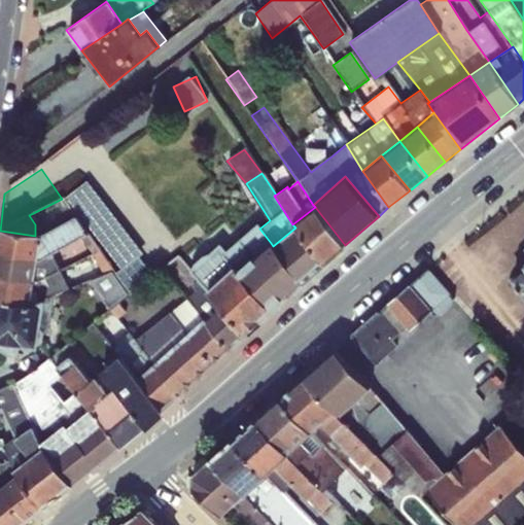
[(74,217),(62,199),(54,203),(62,215),(54,219),(58,226),(74,217)]
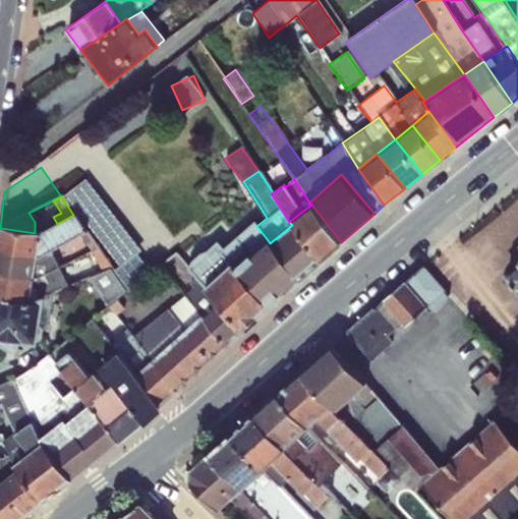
[(320,262),(341,242),(311,205),(289,222),(292,225),(320,262)]
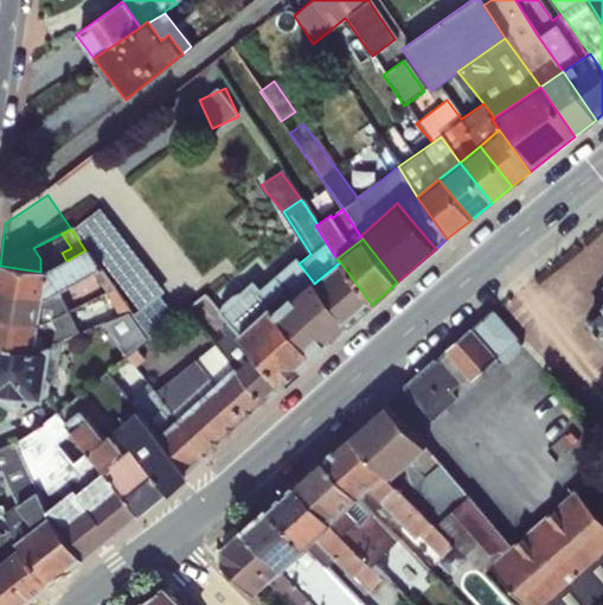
[(113,290),(85,250),(66,261),(45,273),(42,299),(45,300),(58,293),(91,274),(106,295),(113,290)]
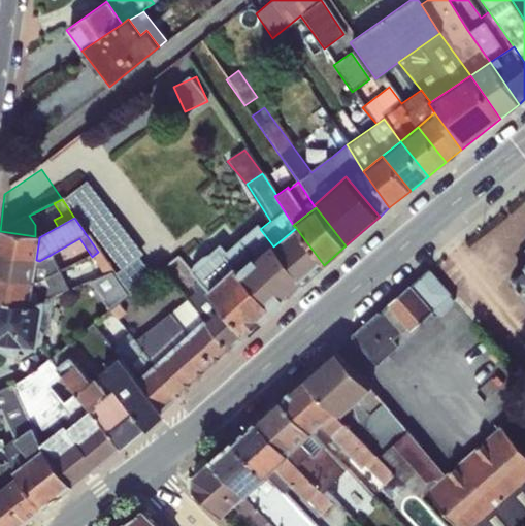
[(271,243),(260,229),(257,225),(222,255),(234,269),(234,268),(238,272),(250,262),(271,243)]
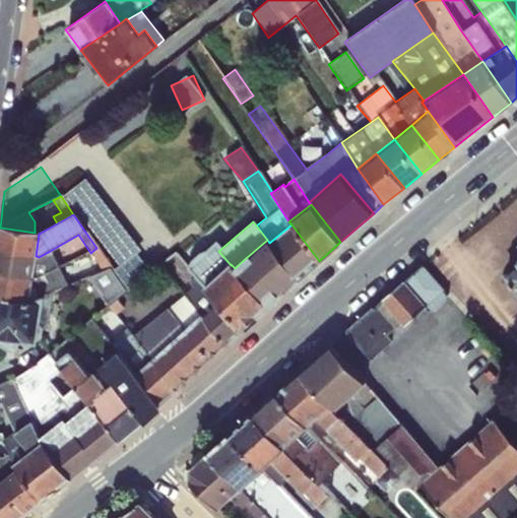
[(298,280),(319,261),(292,224),(269,243),(298,280)]
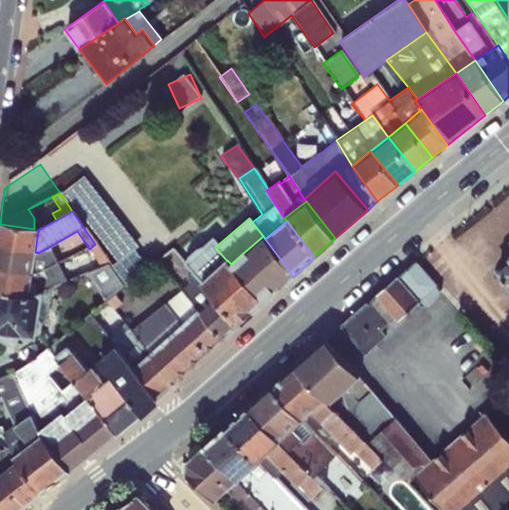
[(0,246),(35,252),(38,230),(34,229),(0,224),(0,246)]
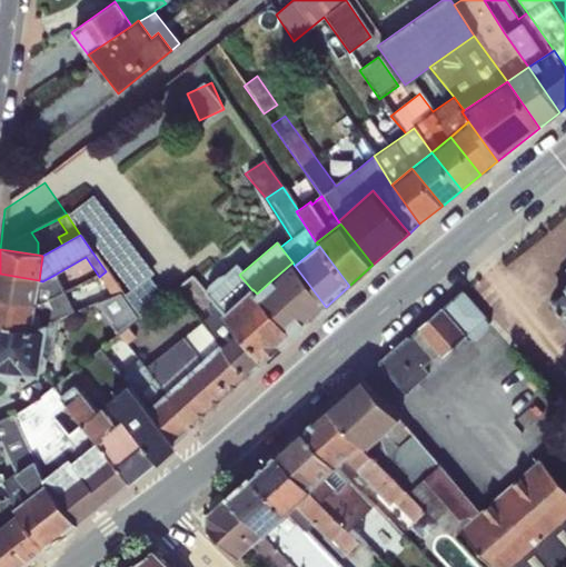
[(303,327),(326,307),(295,266),(293,262),(269,282),(303,327)]
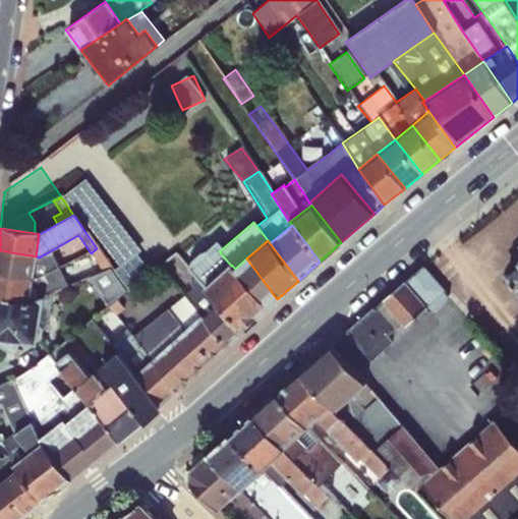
[(231,266),(219,251),(213,245),(206,252),(205,252),(203,252),(200,253),(198,254),(197,255),(195,256),(193,260),(191,262),(189,264),(188,266),(187,269),(195,277),(194,278),(205,289),(231,266)]
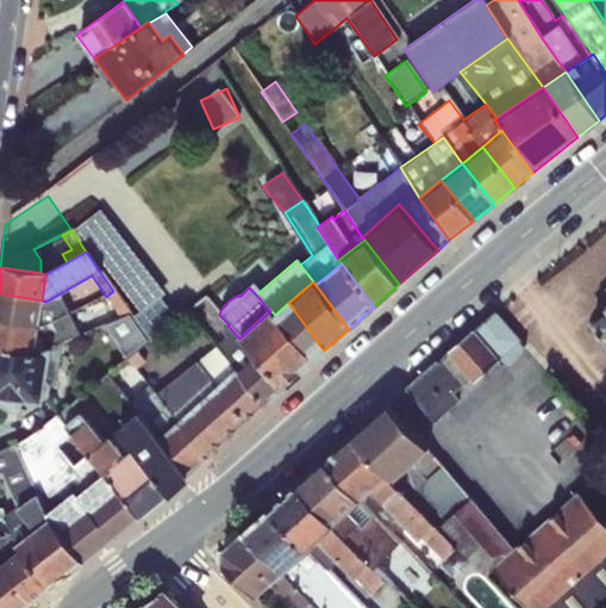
[(605,290),(605,303),(601,306),(605,311),(588,324),(605,346),(605,287),(605,290)]
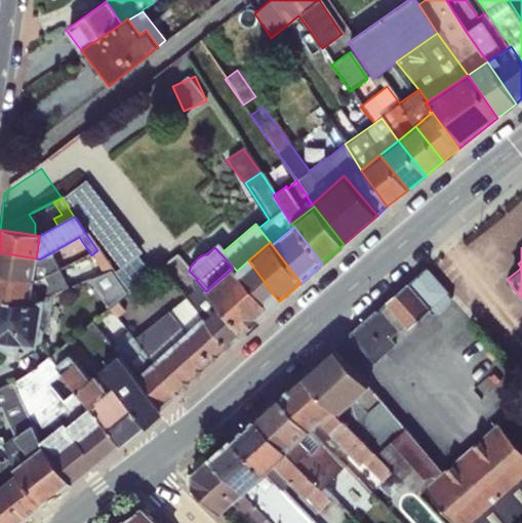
[(0,277),(32,282),(36,258),(0,252),(0,277)]
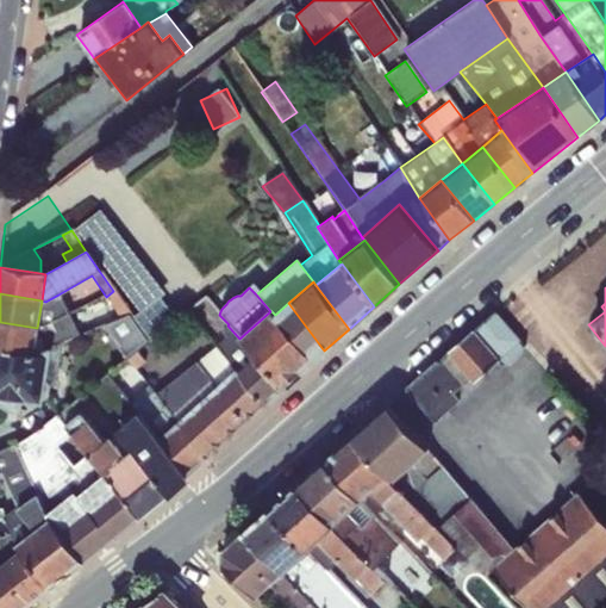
[(67,314),(58,295),(45,302),(42,301),(37,328),(33,353),(52,346),(50,340),(87,323),(80,306),(67,314)]
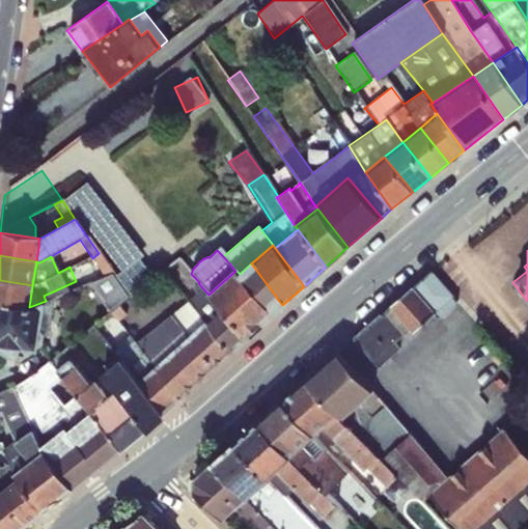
[(244,338),(282,305),(251,263),(240,274),(235,270),(235,271),(209,295),(220,307),(244,338)]
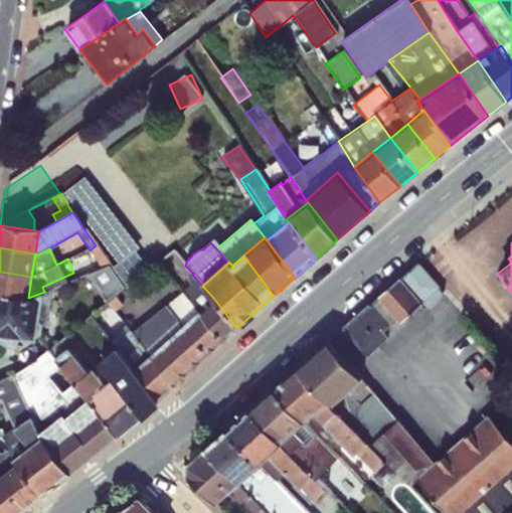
[(116,273),(125,289),(149,270),(139,257),(116,273)]
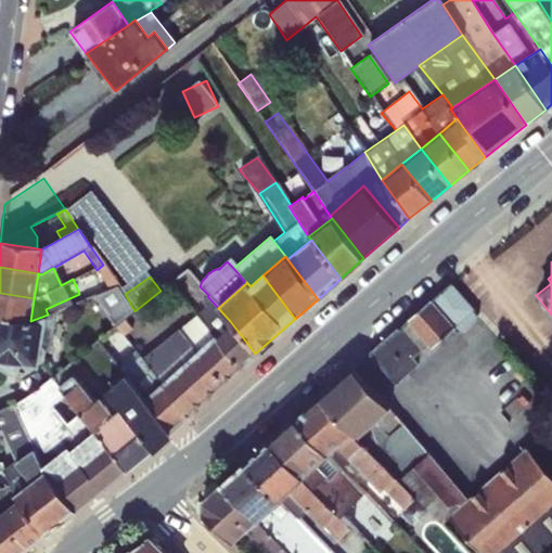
[(449,283),(429,300),(453,328),(451,330),(457,333),(477,316),(449,283)]
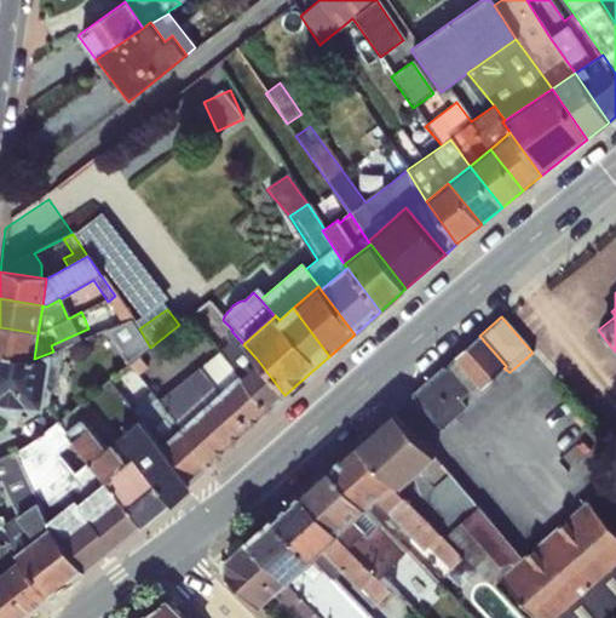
[(0,353),(34,359),(38,333),(0,327),(0,353)]
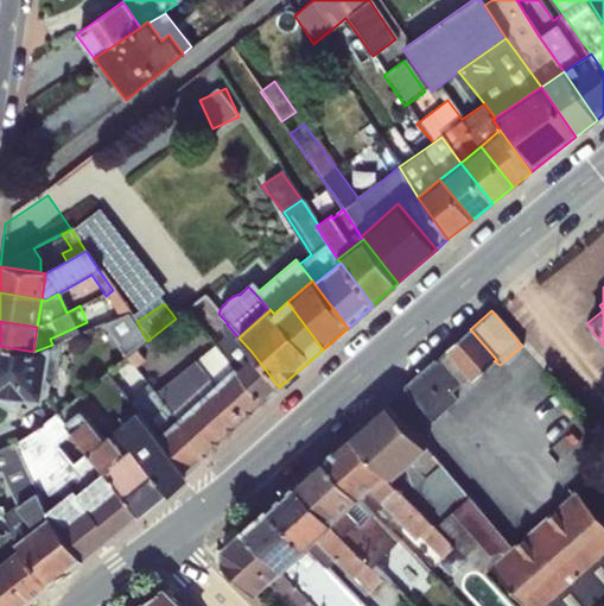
[(239,338),(227,324),(218,332),(223,338),(214,346),(233,370),(252,352),(239,338)]
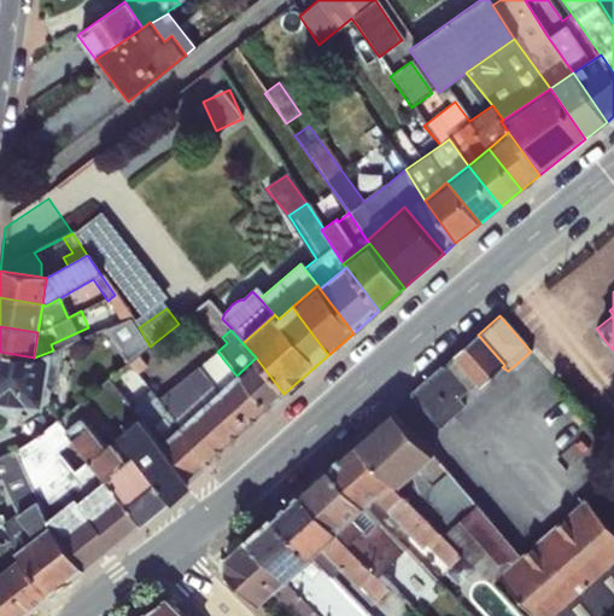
[(478,335),(451,358),(474,383),(479,388),(502,367),(504,365),(478,335)]
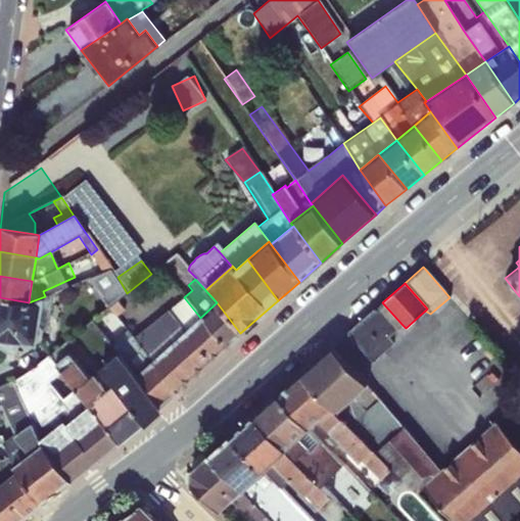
[(45,296),(29,302),(41,304),(37,331),(45,332),(52,293),(45,296)]
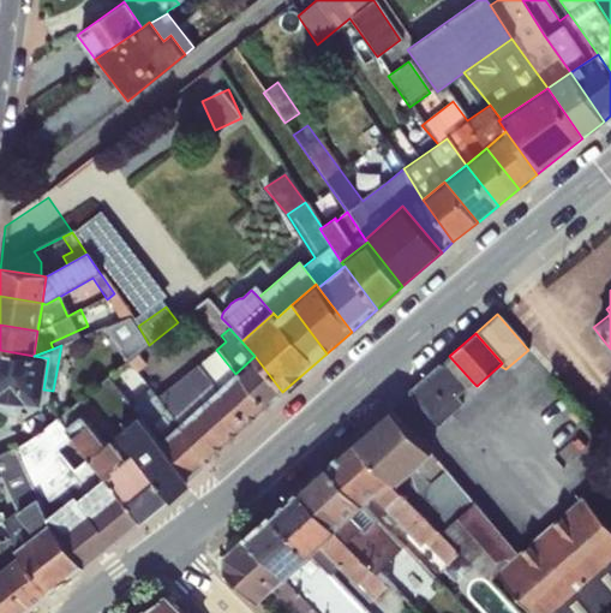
[(48,358),(34,356),(0,350),(0,399),(22,403),(41,405),(43,390),(48,358)]
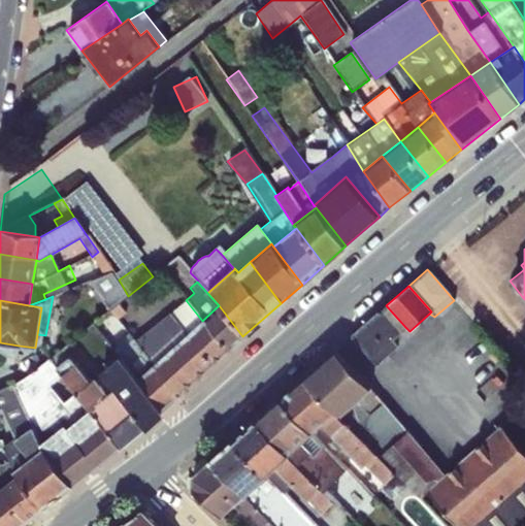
[(202,321),(186,300),(169,314),(187,335),(202,321)]
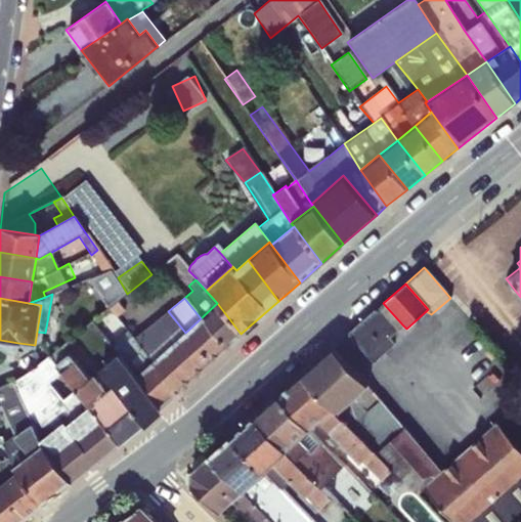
[(225,348),(241,334),(217,303),(201,318),(225,348)]
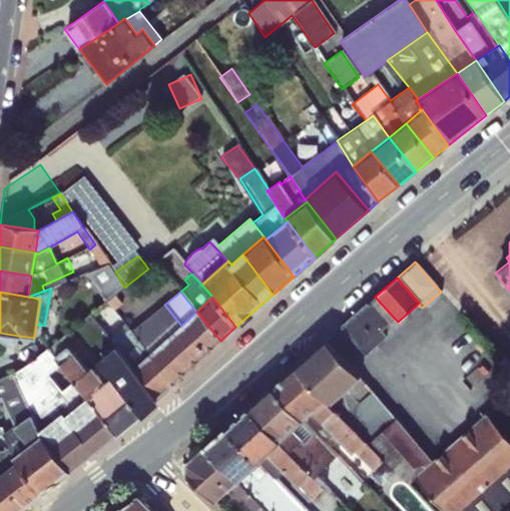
[(375,297),(339,328),(365,356),(385,338),(380,331),(394,318),(375,297)]
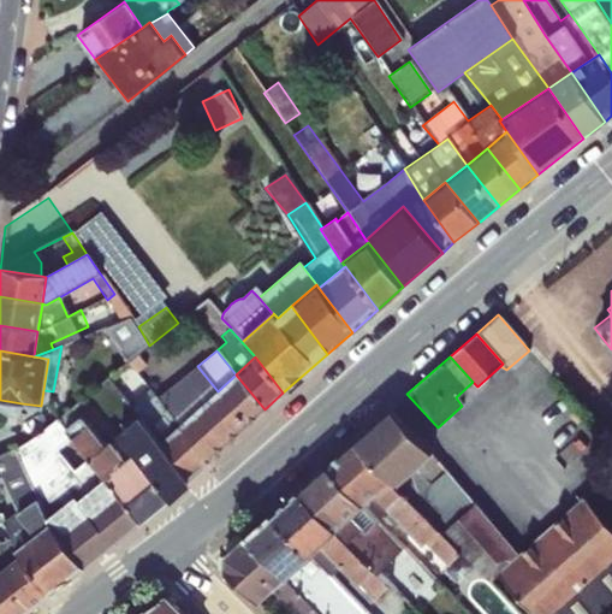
[(120,367),(105,379),(116,391),(136,376),(128,362),(120,367)]
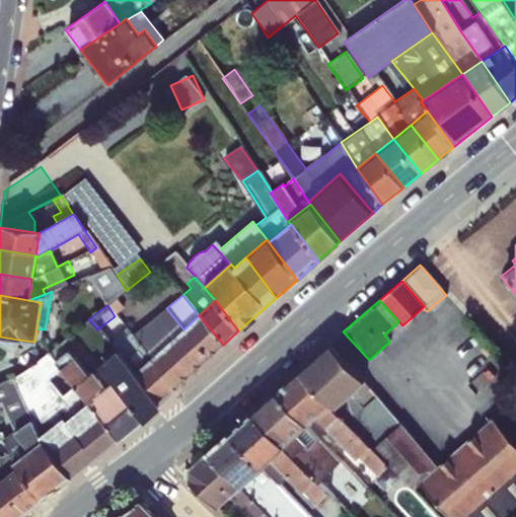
[(183,329),(166,308),(132,336),(150,360),(150,359),(166,345),(183,329)]
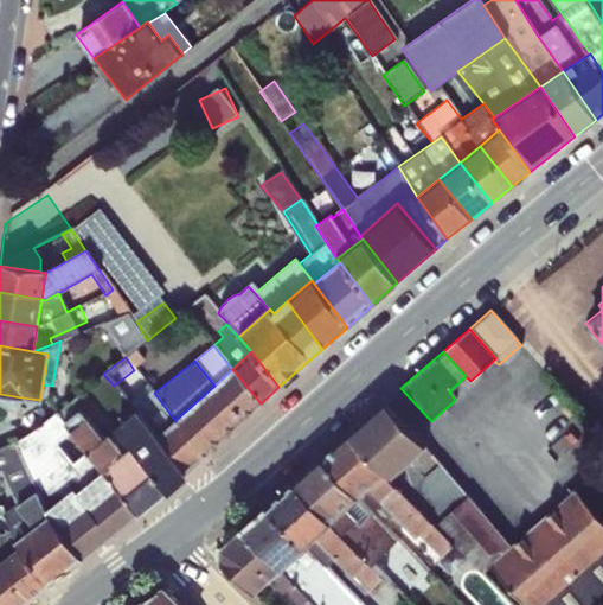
[(225,437),(261,403),(232,369),(215,386),(194,403),(225,437)]
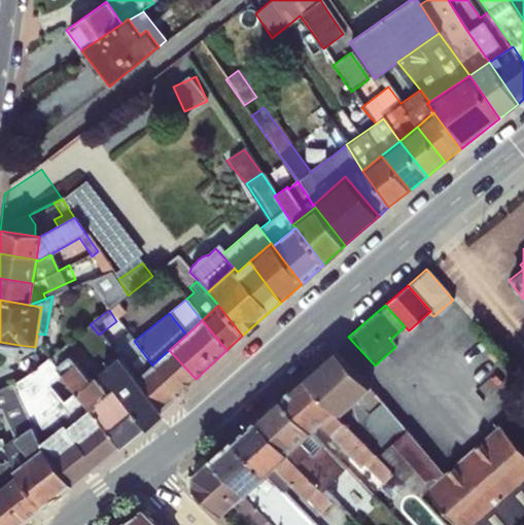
[(111,348),(119,357),(137,380),(152,365),(134,341),(128,333),(111,348)]
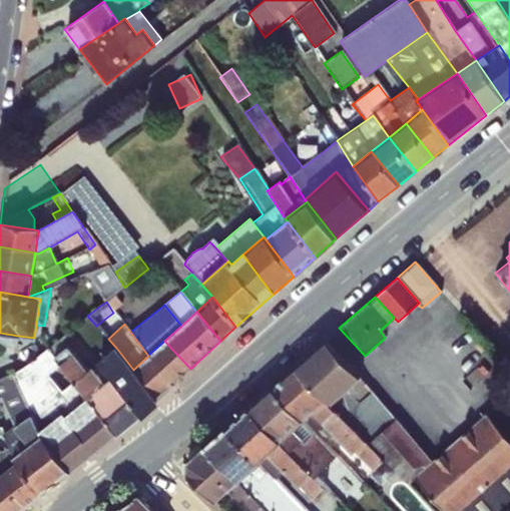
[(18,336),(0,333),(0,345),(16,348),(18,336)]
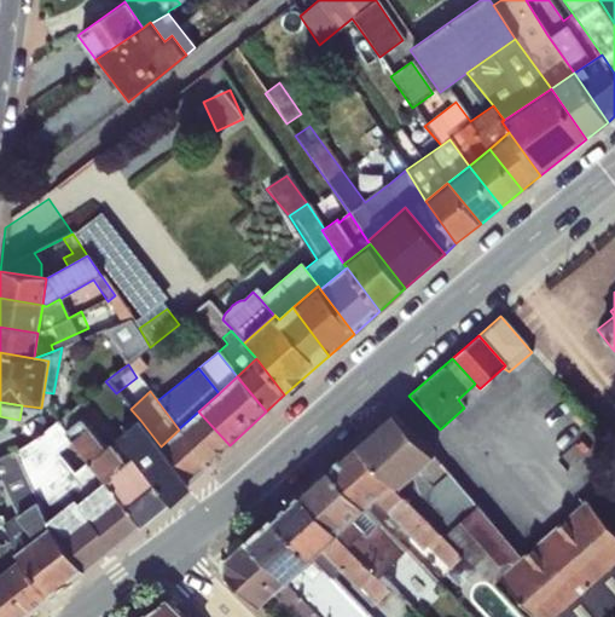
[(56,424),(64,432),(81,421),(73,410),(56,424)]
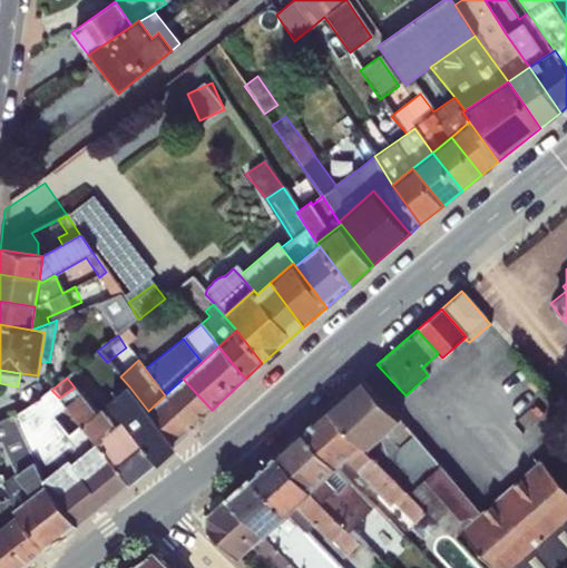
[(193,428),(212,410),(183,379),(165,394),(193,428)]
